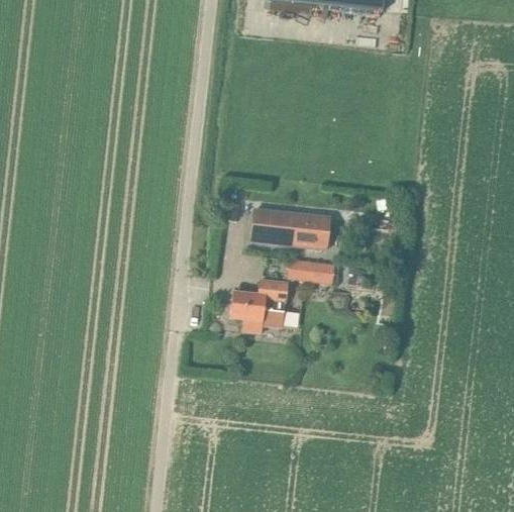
[(307,0),(383,9),(384,0),(307,0)]
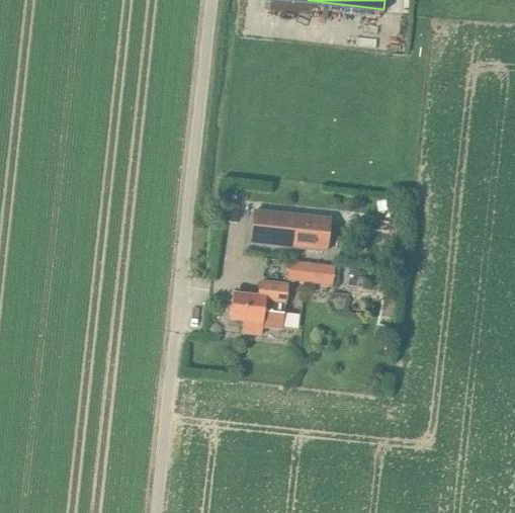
[(255,206),(251,241),(329,249),(332,215),(255,206)]
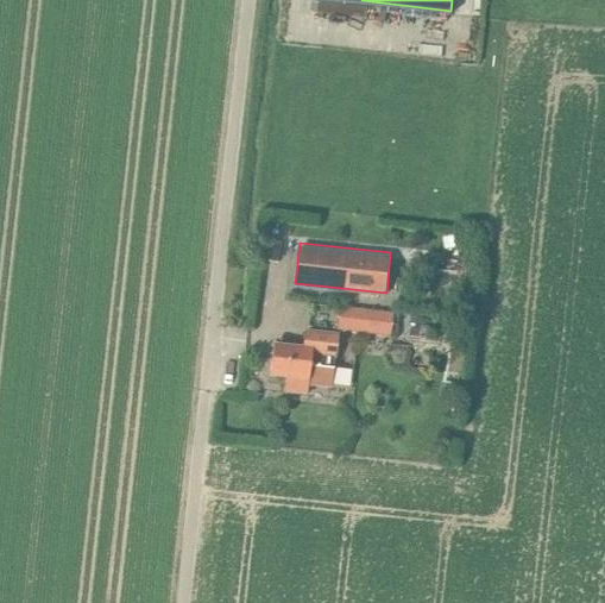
[(341,302),(338,326),(370,330),(372,306),(341,302)]
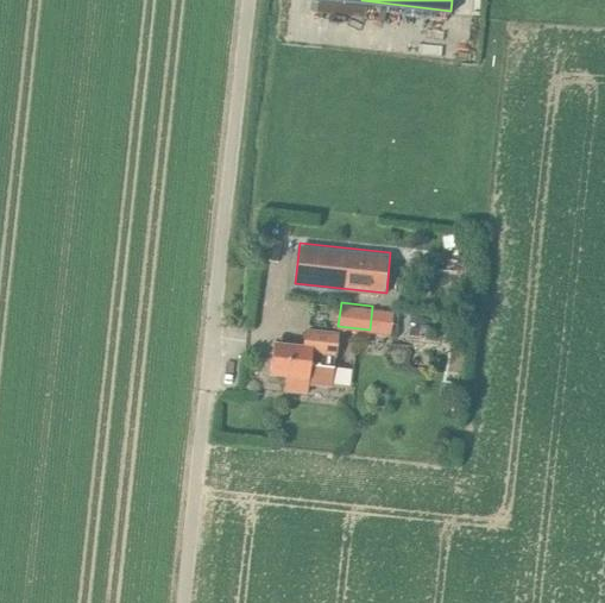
[(415,311),(413,330),(423,331),(424,322),(424,312),(415,311)]
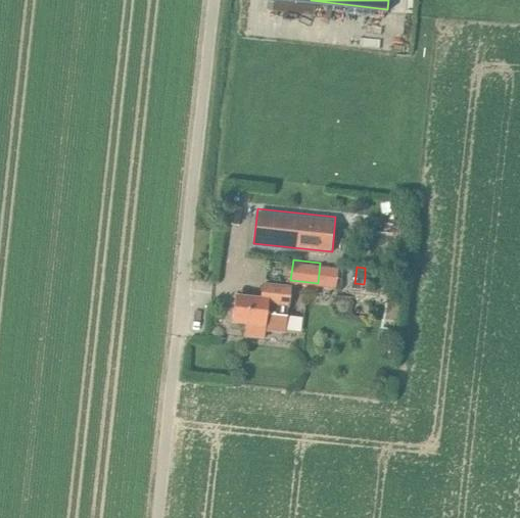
[(366,273),(365,277),(366,280),(369,282),(373,280),(374,277),(373,274),(370,272),(366,273)]
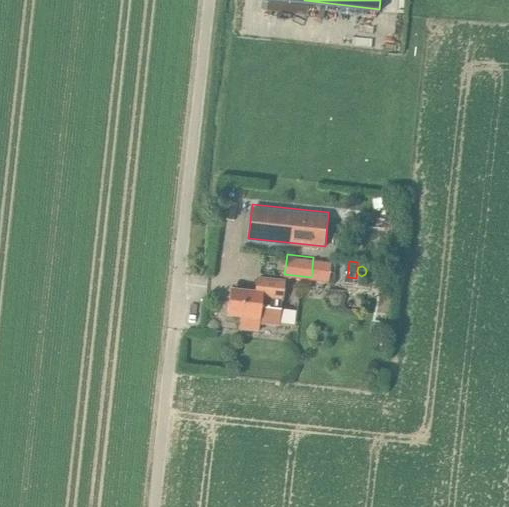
[(285,280),(259,277),(258,290),(232,287),(229,311),(244,313),(242,324),(260,327),(263,305),(282,307),(285,280)]
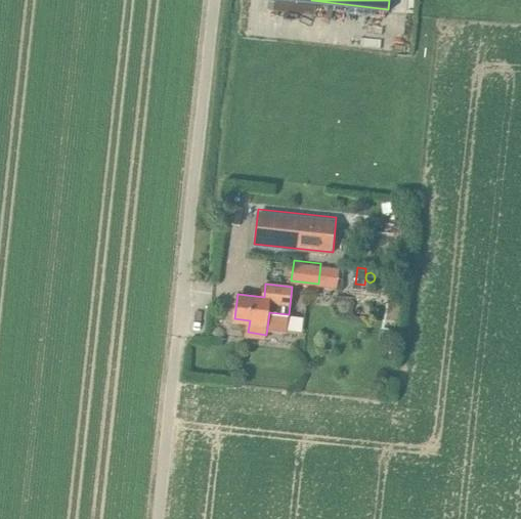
[(381,325),(379,337),(396,339),(398,328),(381,325)]
